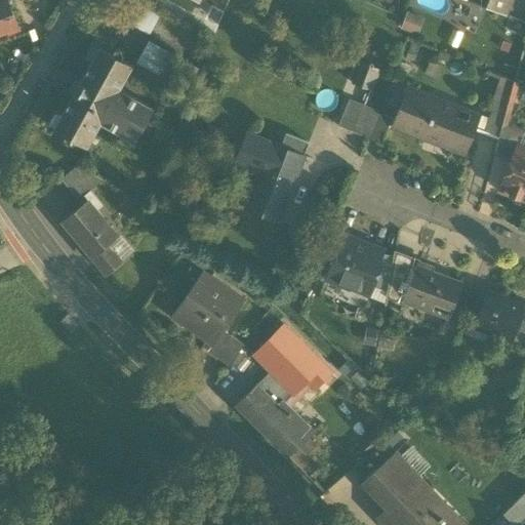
[(0,0),(0,38),(7,35),(8,33),(19,29),(7,0),(0,0)]
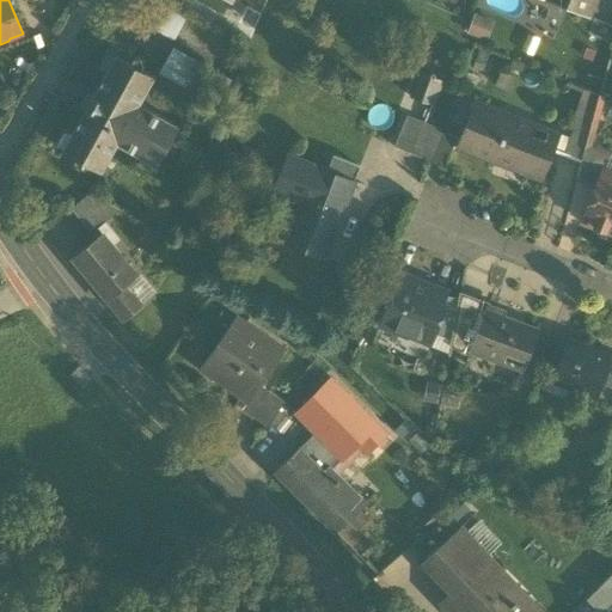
[(146,0),(136,20),(175,41),(189,12),(165,0),(146,0)]
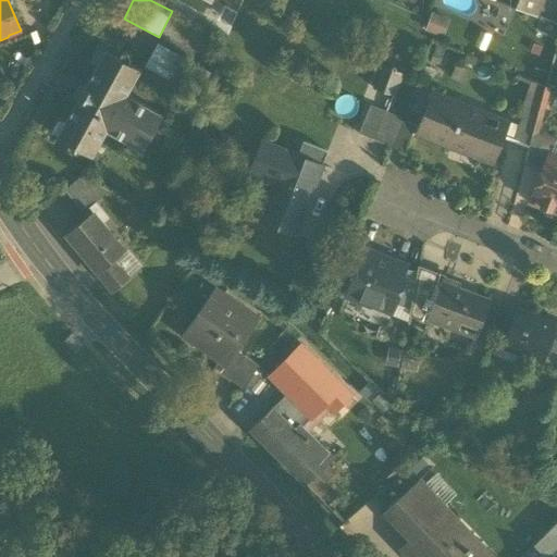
[(518,0),(516,7),(535,15),(542,0),(518,0)]
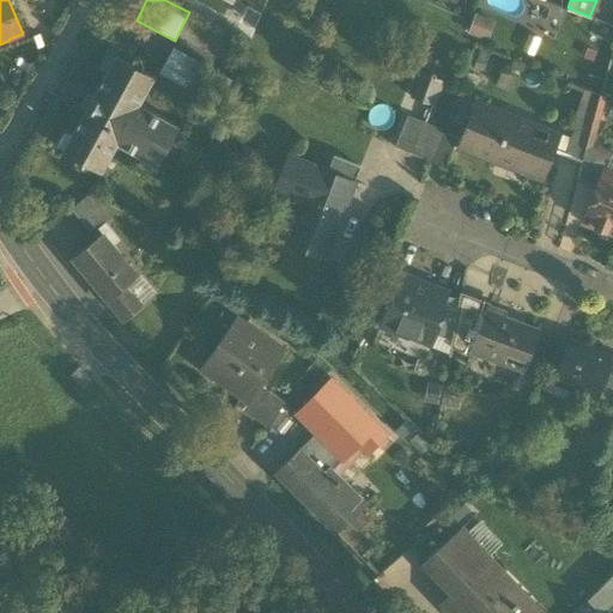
[(495,20),(474,13),(467,32),(487,41),(495,20)]
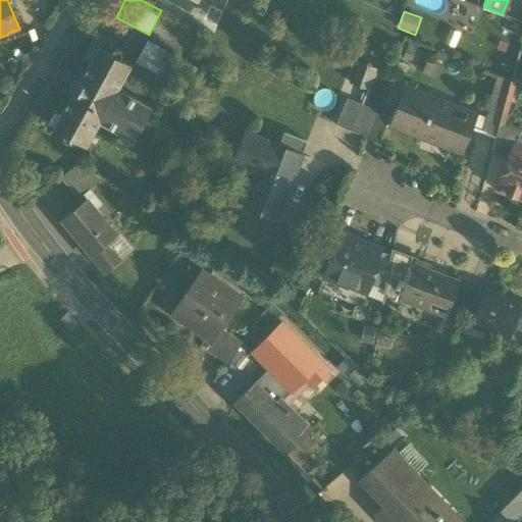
[(135,62),(185,90),(198,67),(148,39),(135,62)]
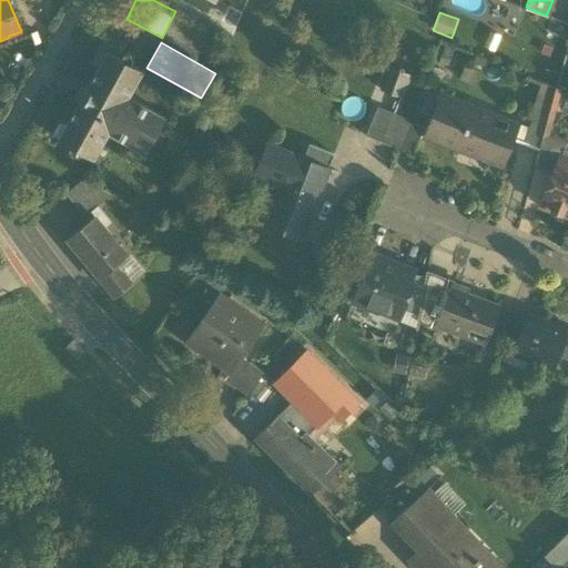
[(58,139),(94,159),(109,132),(145,153),(165,117),(129,97),(143,70),(107,50),(85,89),(91,91),(84,103),(80,100),(58,139)]
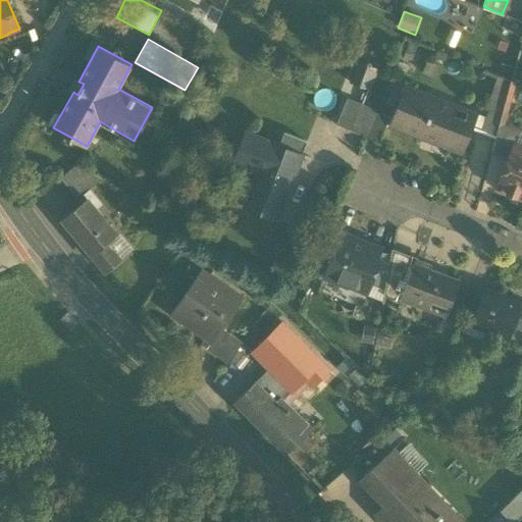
[(376,68),(359,61),(351,83),(368,89),(376,68)]
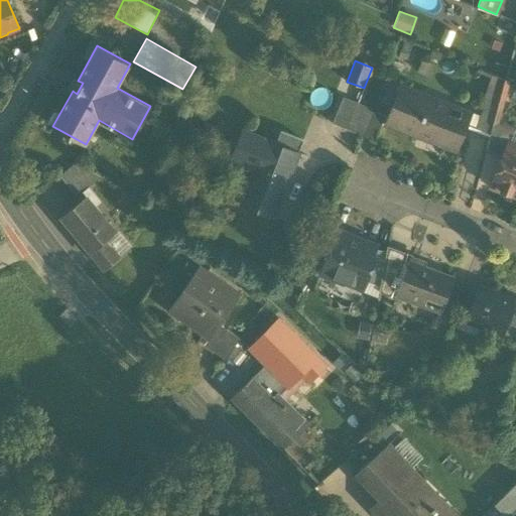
[(497,77),(489,97),(499,102),(505,80),(497,77)]
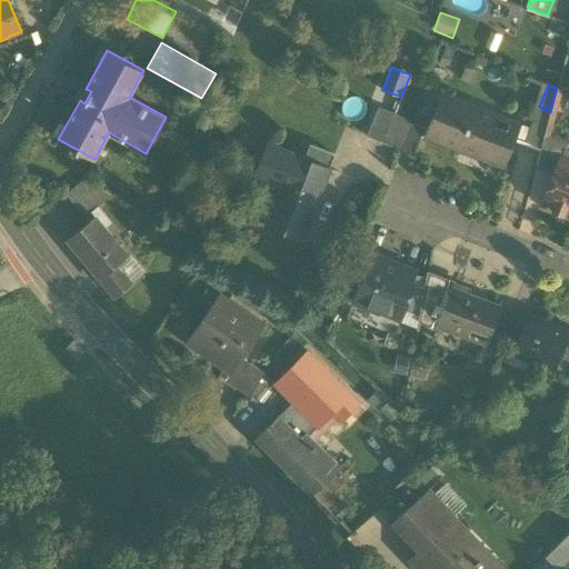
[(487,161),(503,168),(520,126),(442,93),(425,136),(461,151),(463,146),(489,156),(487,161)]
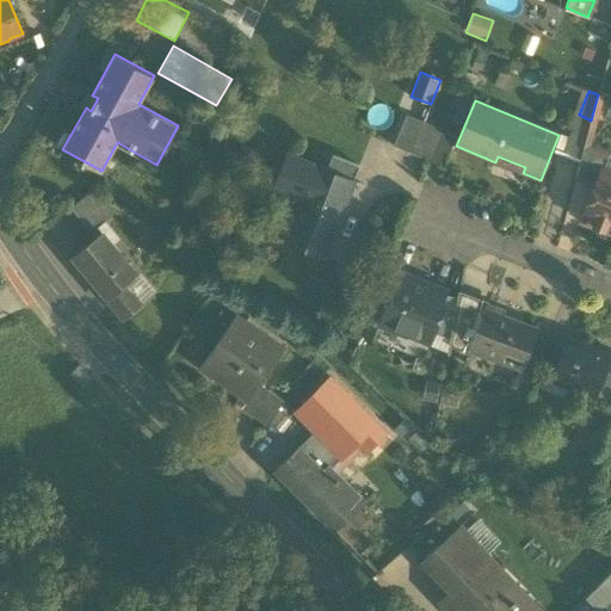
[(394,146),(429,160),(440,131),(440,129),(406,115),(394,146)]
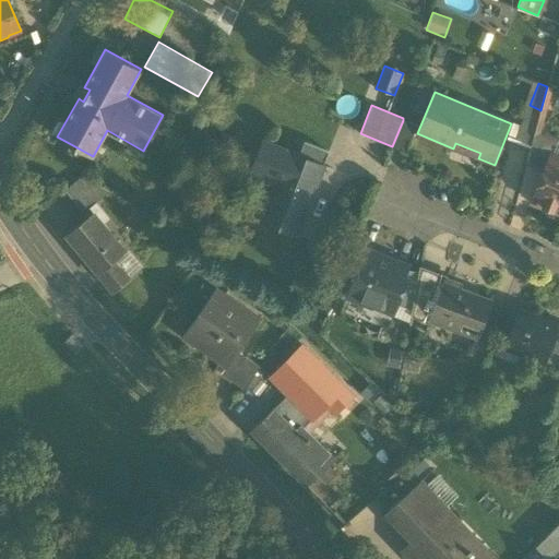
[(514,139),(531,146),(534,137),(540,110),(530,105),(514,139)]
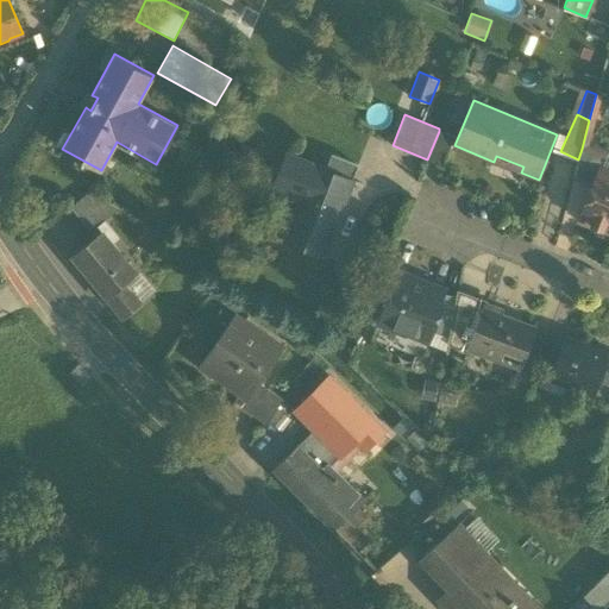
[(454,137),(439,131),(427,159),(443,167),(454,137)]
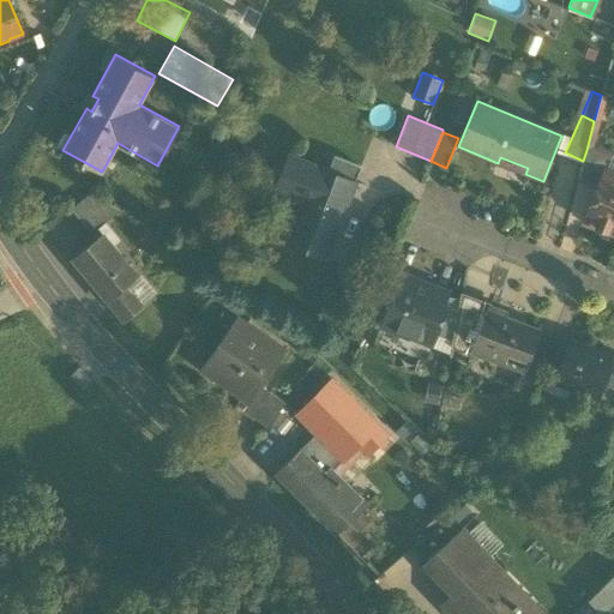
[(612,160),(587,150),(583,161),(578,179),(599,186),(606,169),(608,169),(612,160)]
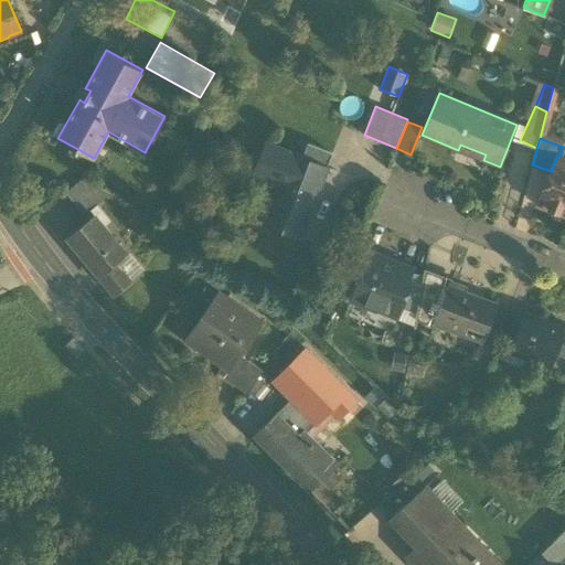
[(264,224),(298,237),(318,189),(308,184),(317,163),(301,158),(266,144),(256,168),(258,169),(281,179),(264,224)]
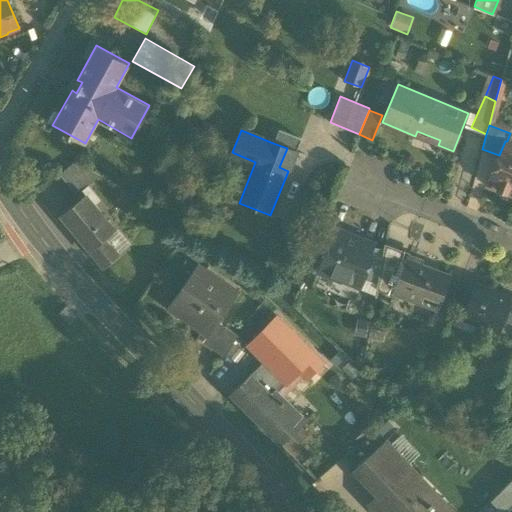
[(278,130),(273,143),(287,148),(296,151),(301,139),(278,130)]
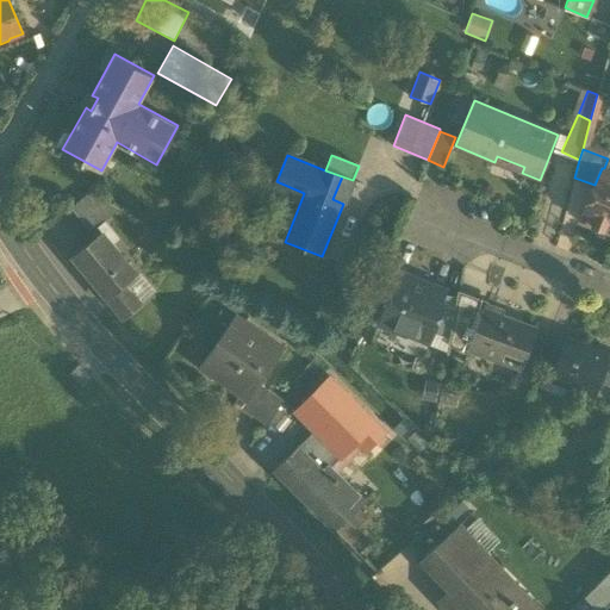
[(580,221),(609,232),(609,170),(604,168),(602,168),(595,185),(580,221)]
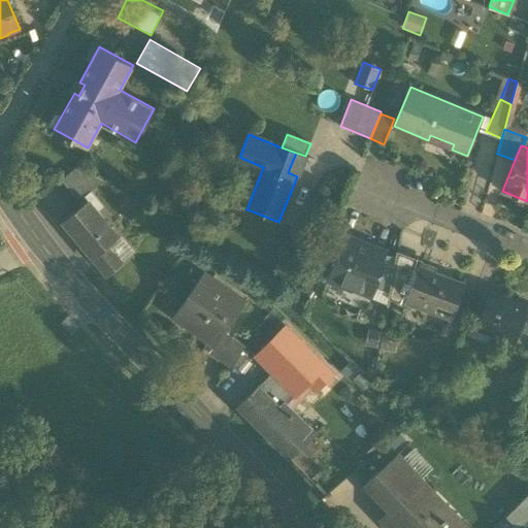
[(61,179),(78,201),(104,180),(77,166),(61,179)]
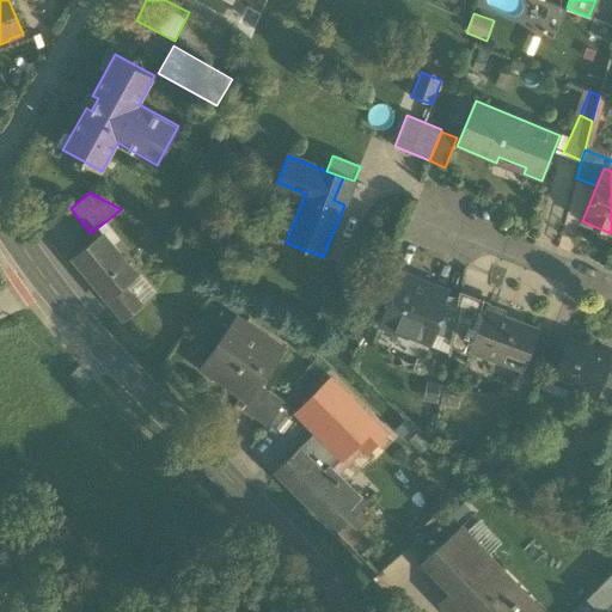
[(71,257),(106,300),(126,285),(138,275),(102,232),(71,257)]
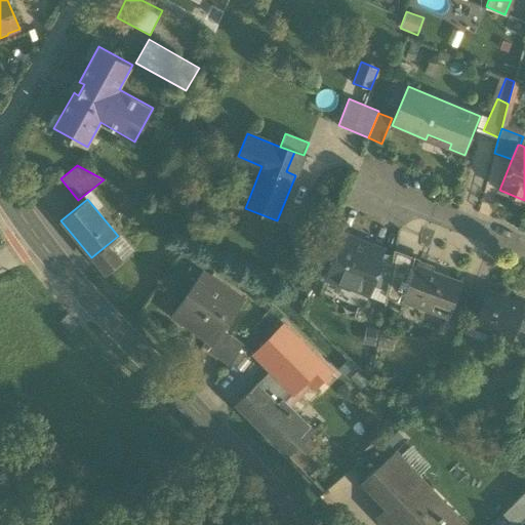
[(382,249),(344,234),(325,279),(349,288),(351,287),(368,293),(372,285),(374,277),(372,276),(380,252),(382,249)]
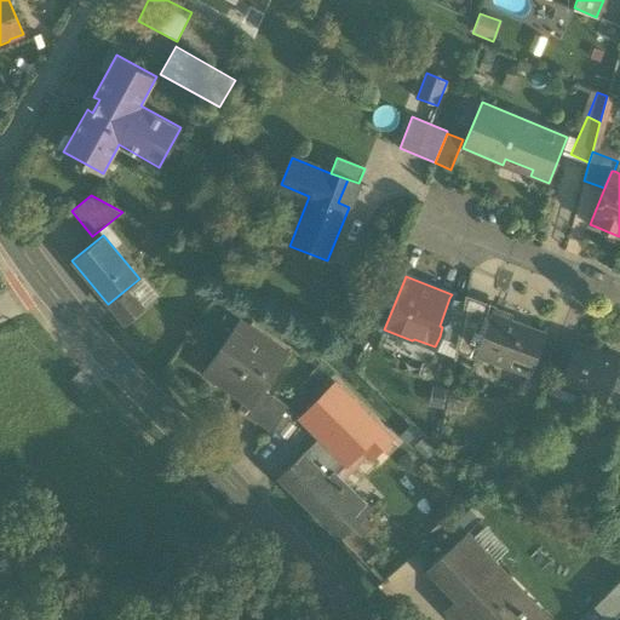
[(139,279),(127,288),(143,308),(155,297),(139,279)]
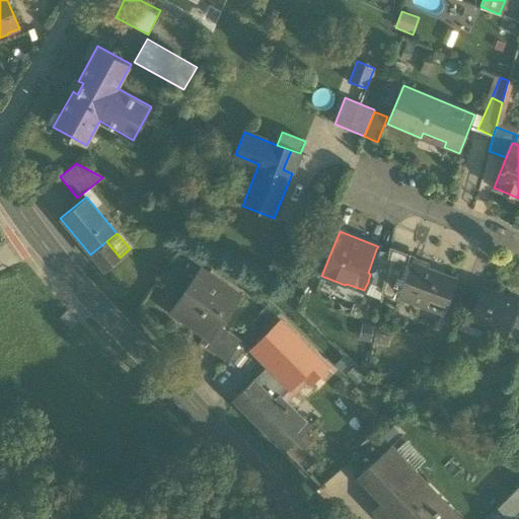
[(120,257),(106,241),(90,254),(104,271),(120,257)]
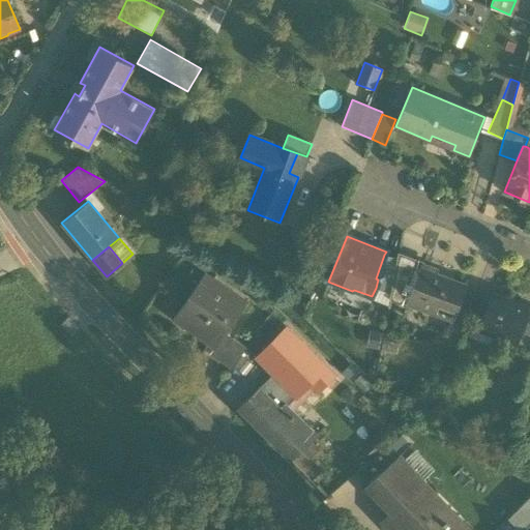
[(389,299),(408,305),(411,299),(409,298),(420,268),(422,269),(424,262),(398,253),(398,257),(390,293),(389,299)]
